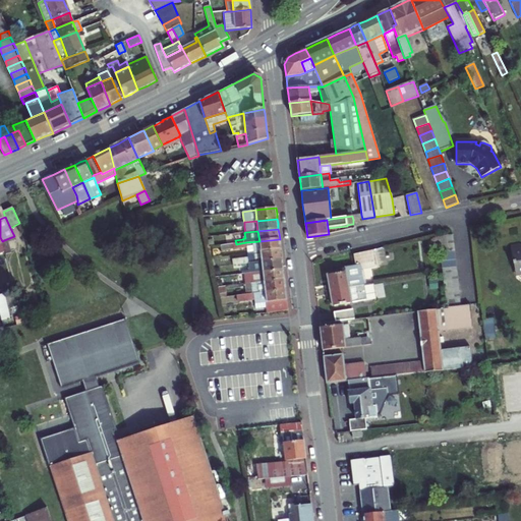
[(439,245),(453,243),(453,235),(438,236),(439,245)]
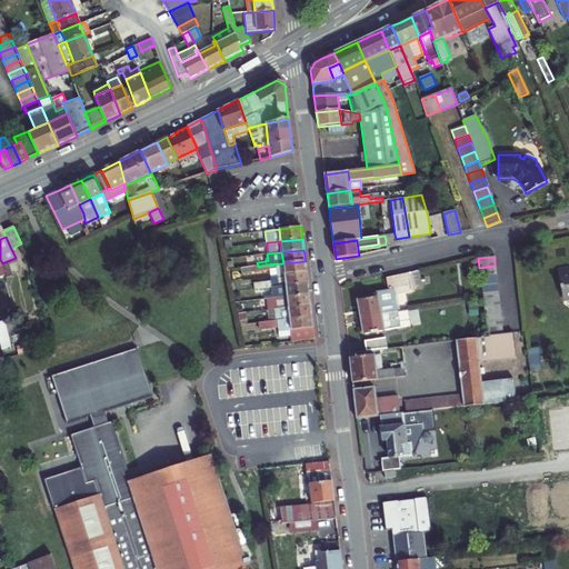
[(306,261),(283,263),(285,275),(307,272),(306,267),(306,261)]
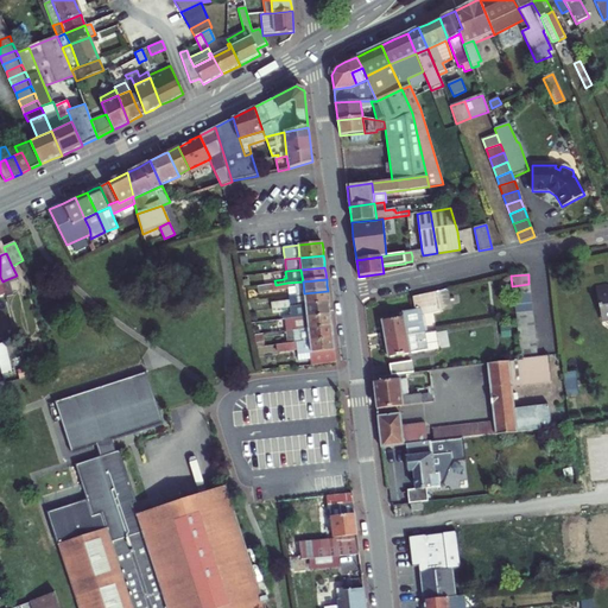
[(5,280),(2,282),(5,293),(7,297),(13,296),(10,283),(6,284),(5,280)]
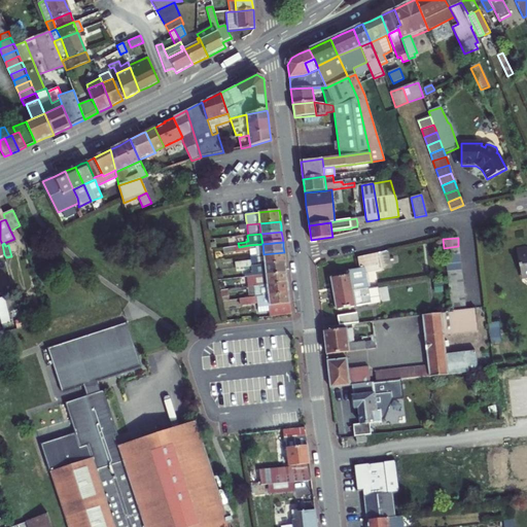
[(264,254),(262,244),(249,245),(250,251),(250,255),(264,254)]
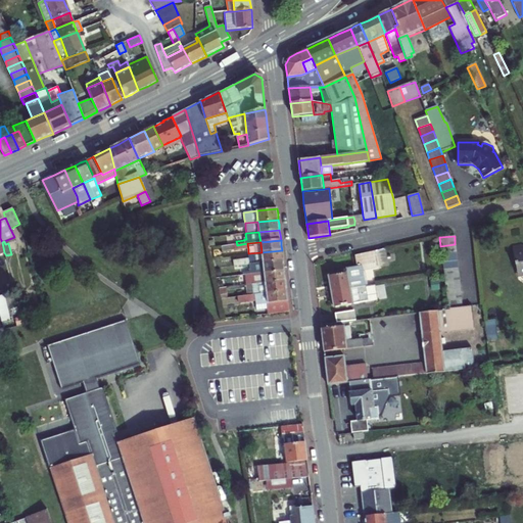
[(223,252),(248,249),(247,243),(237,245),(234,245),(222,246),(223,252)]
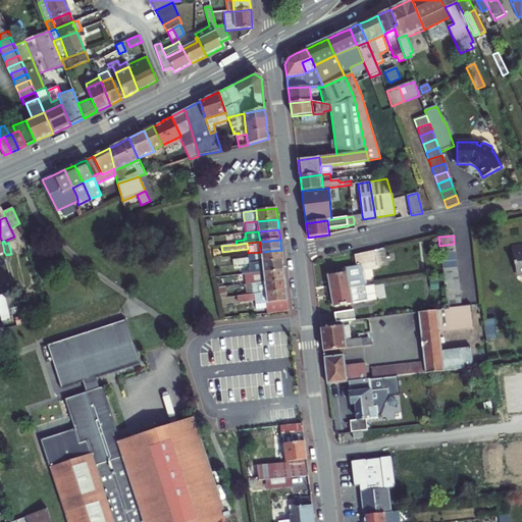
[(455,252),(454,244),(439,246),(440,254),(455,252)]
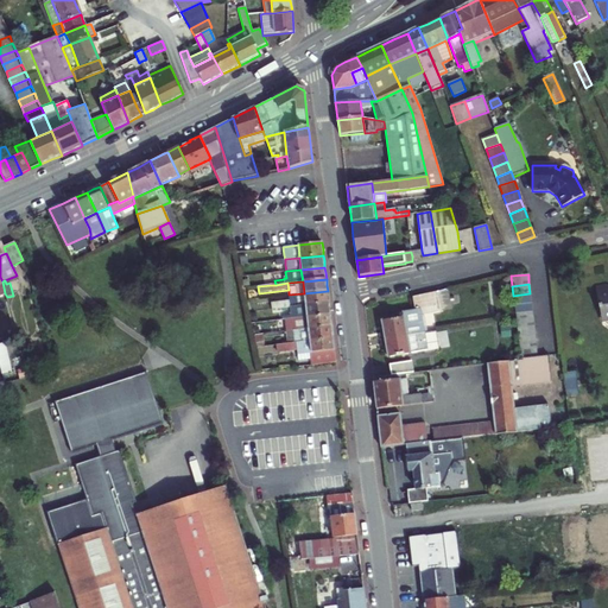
[(607,286),(607,285),(595,287),(599,305),(599,309),(600,309),(601,318),(607,316),(607,286)]
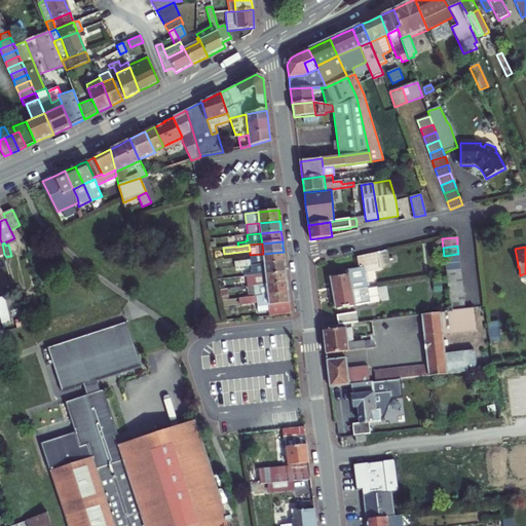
[(380,268),(391,266),(388,251),(377,253),(380,268)]
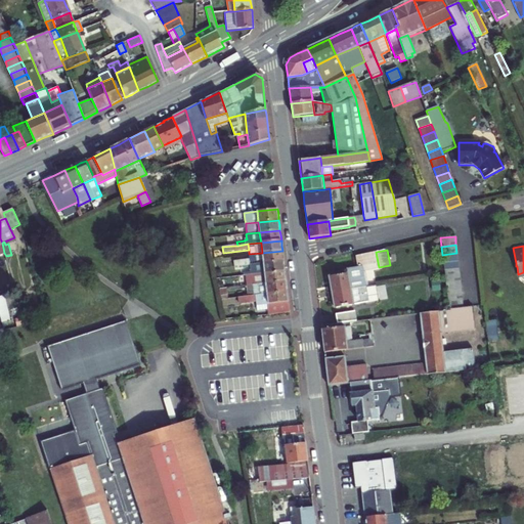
[(282,251),(262,253),(263,263),(284,261),(282,256),(282,251)]
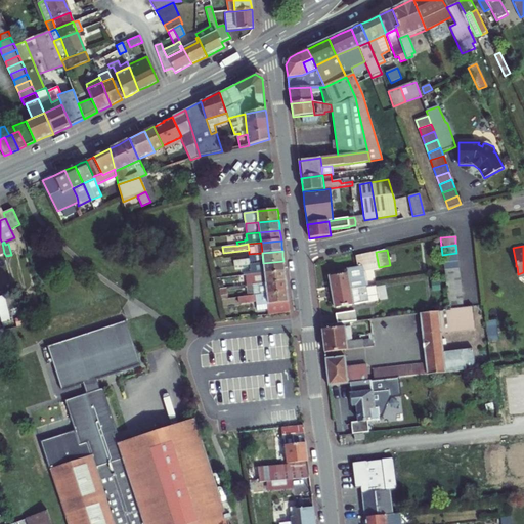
[(361,265),(363,271),(379,267),(376,252),(355,256),(357,266),(361,265)]
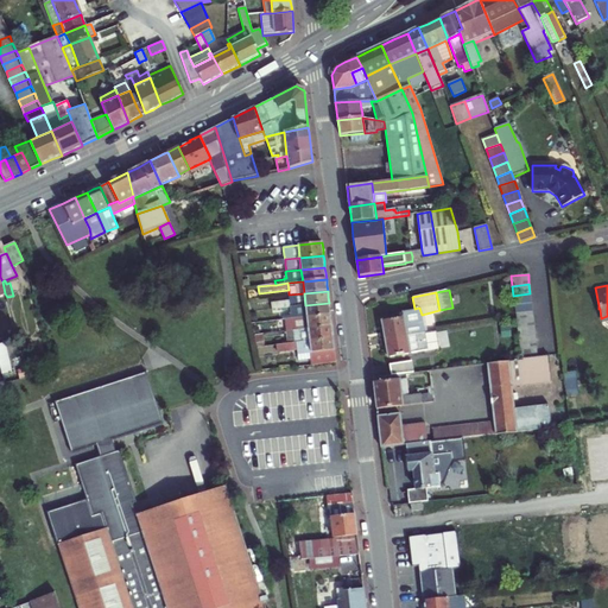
[(290,301),(291,308),(305,305),(304,293),(289,295),(290,301)]
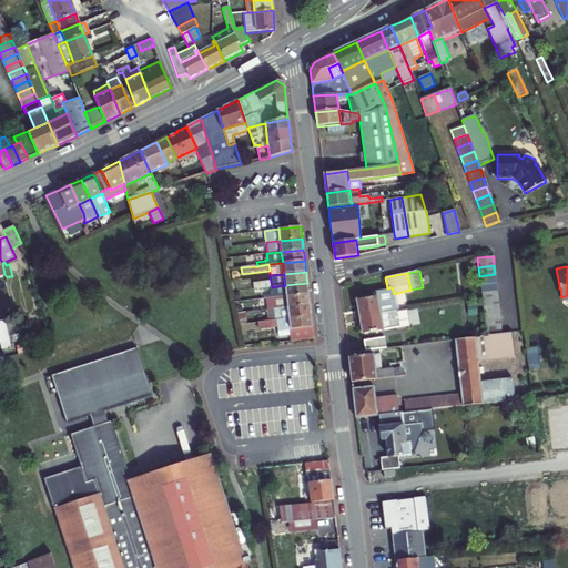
[(480,285),(496,284),(495,274),(479,276),(480,285)]
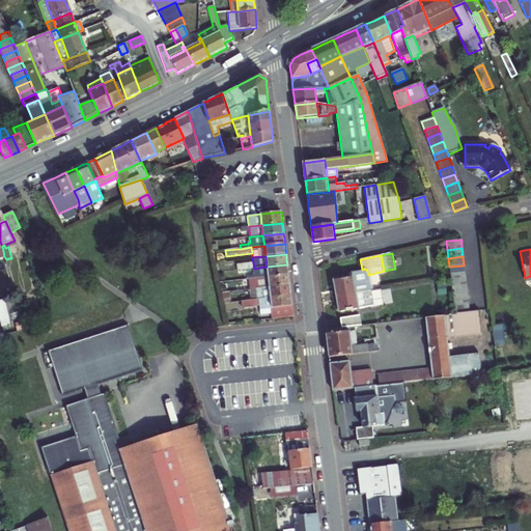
[(287,264),(267,267),(268,277),(288,275),(287,269),(287,264)]
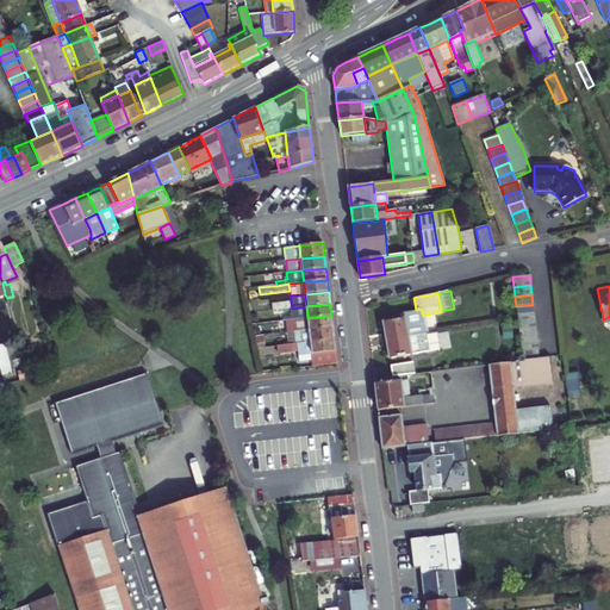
[(534,312),(533,305),(516,306),(517,315),(534,312)]
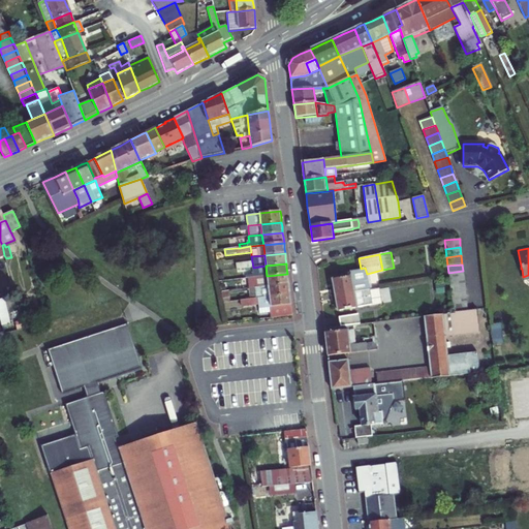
[(267,276),(266,266),(253,268),(254,275),(246,276),(246,278),(248,278),(254,278),(267,276)]
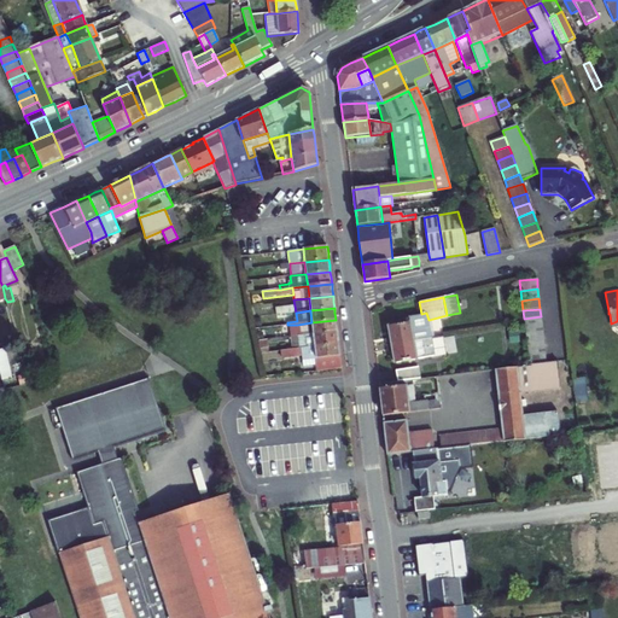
[(431,339),(429,320),(426,313),(421,314),(420,314),(420,315),(409,318),(410,324),(413,342),(431,339)]
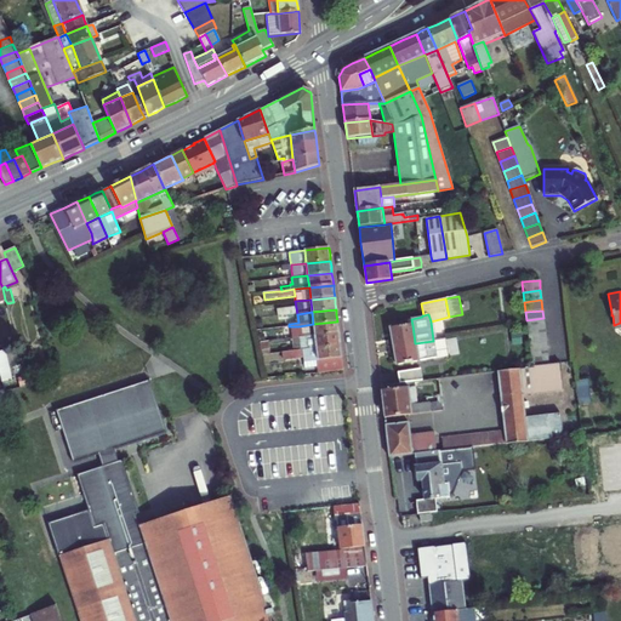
[(528,328),(545,326),(543,318),(527,320),(527,325),(528,328)]
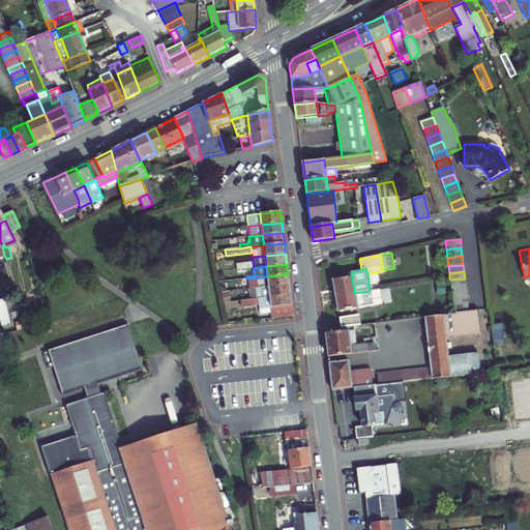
[(288,274),(267,276),(268,287),(289,285),(289,278),(288,274)]
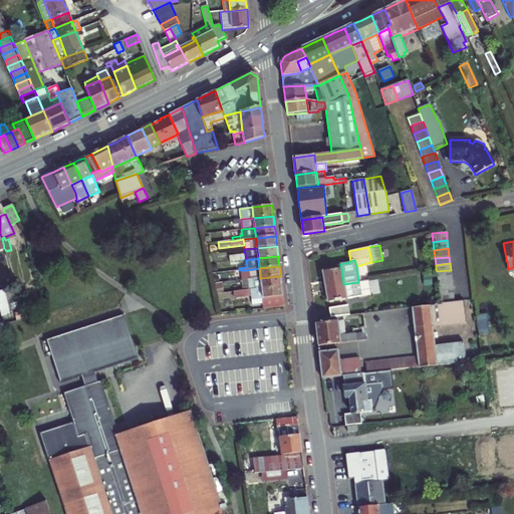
[(260,278),(259,268),(247,270),(241,270),(242,280),(248,280),(260,278)]
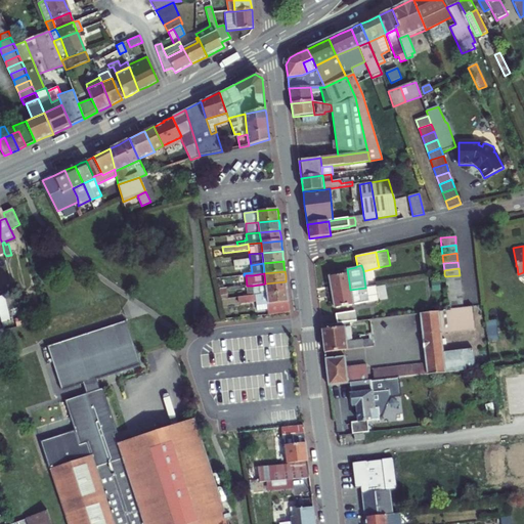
[(330,293),(350,290),(348,274),(329,276),(331,287),(332,290),(329,291),(330,293)]
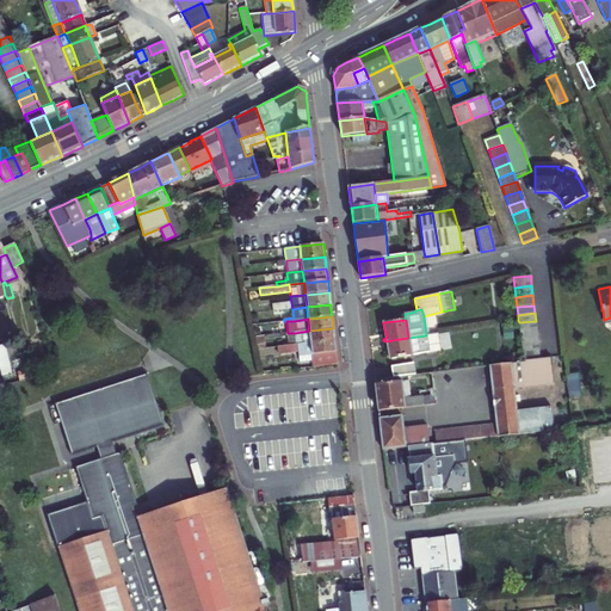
[(513,339),(513,327),(504,328),(505,339),(513,339)]
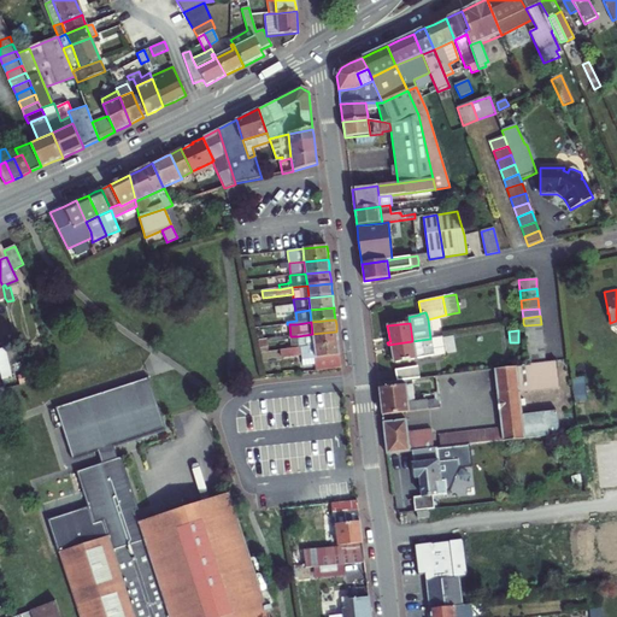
[(336,331),(312,334),(315,346),(339,344),(338,338),(336,331)]
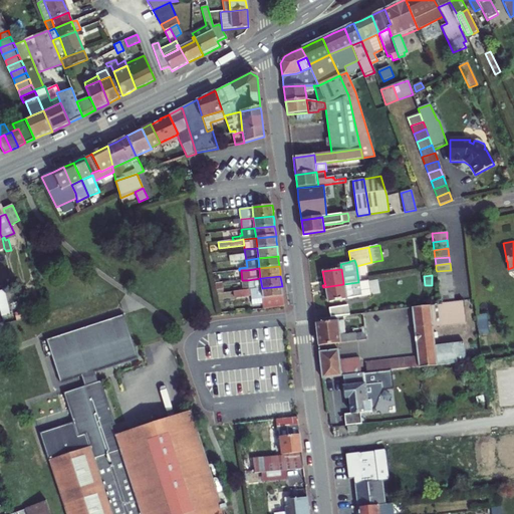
[(438,286),(452,285),(451,276),(437,278),(438,286)]
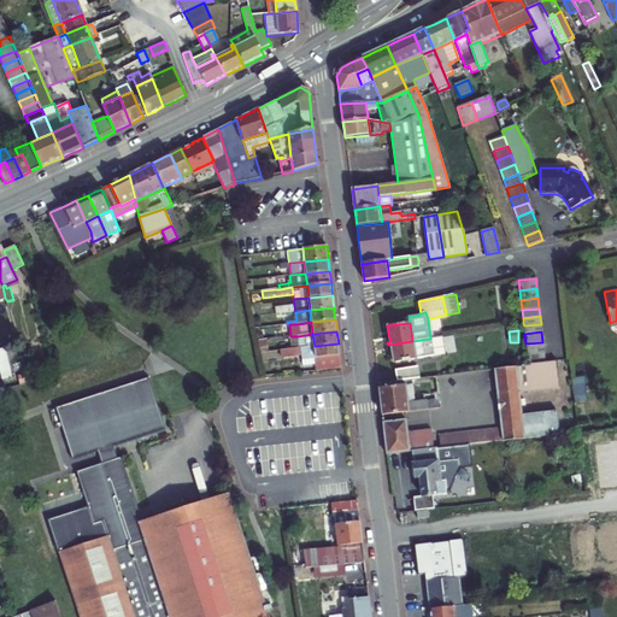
[(298,336),(299,348),(300,347),(315,346),(312,334),(298,336)]
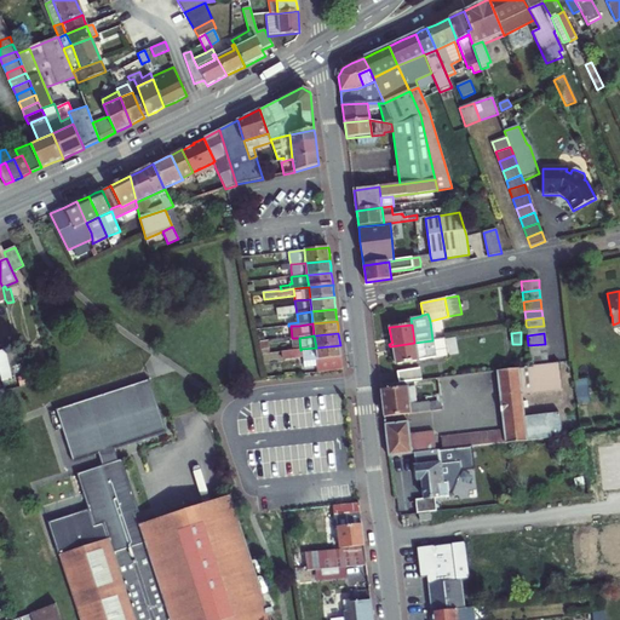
[(445,338),(434,339),(437,359),(448,356),(445,338)]
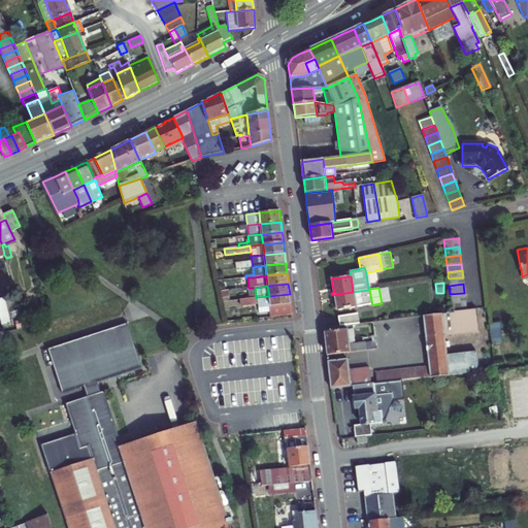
[(372,305),(369,289),(368,290),(353,292),(356,307),(372,305)]
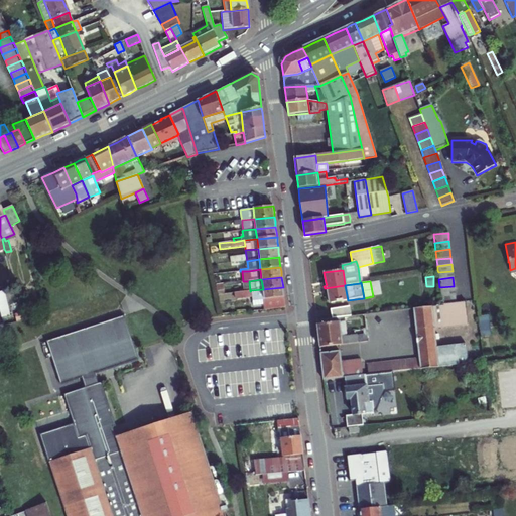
[(348,300),(345,285),(325,288),(325,291),(328,291),(328,294),(330,303),(348,300)]
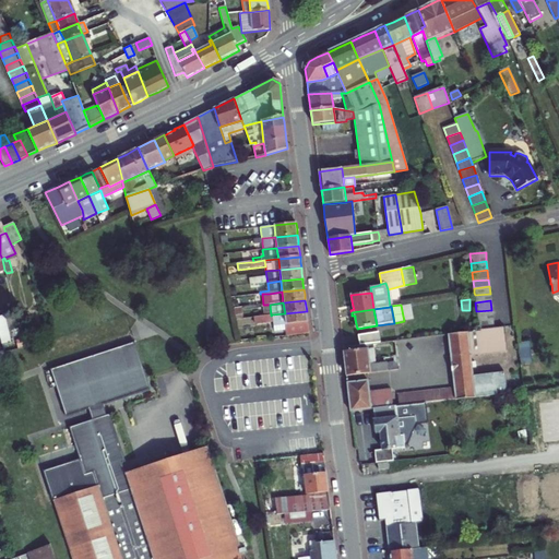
[(477,320),(492,319),(491,310),(476,311),(477,320)]
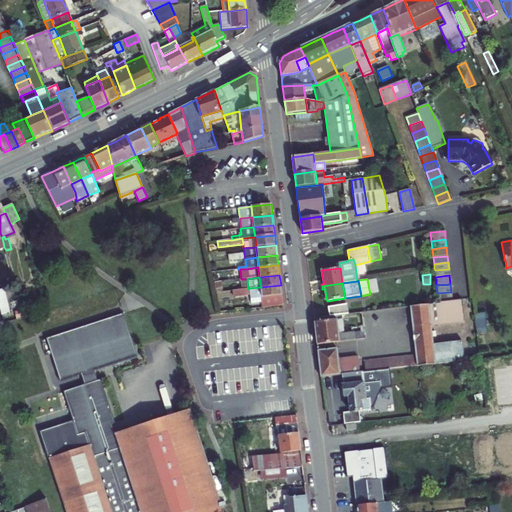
[(281,285),(261,287),(262,297),(282,295),(281,290),(281,285)]
